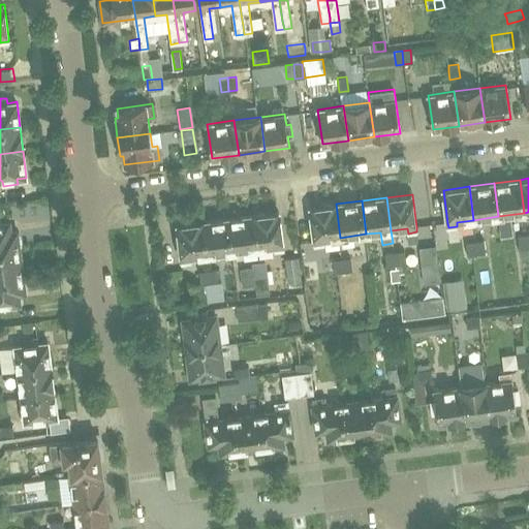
[(323,240),(340,238),(336,204),(310,208),(314,241),(315,241),(315,246),(324,244),(323,240)]
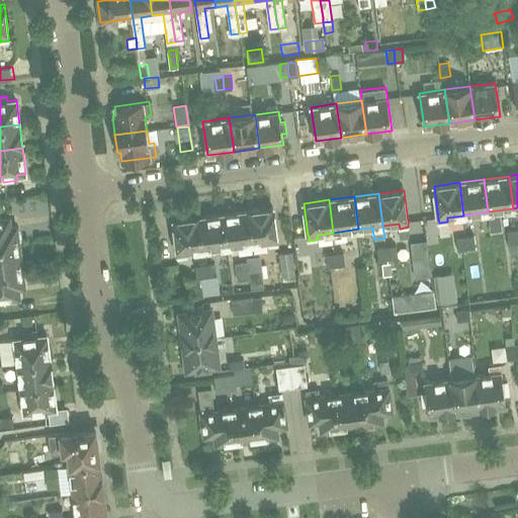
[(249,210),(253,243),(269,241),(269,246),(278,245),(277,240),(273,207),(249,210)]
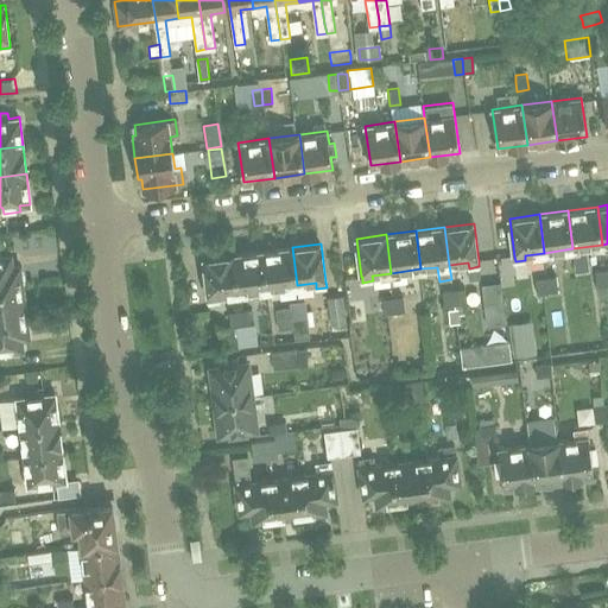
[(267,290),(297,285),(292,247),(264,251),(267,290)]
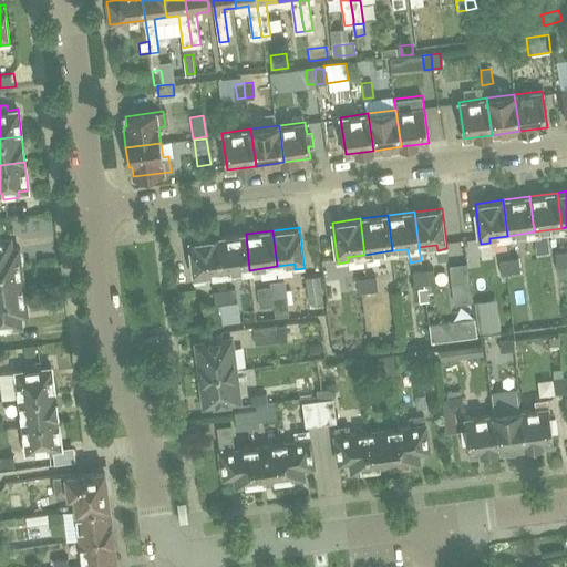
[(0,268),(20,266),(20,264),(21,260),(20,254),(19,251),(18,247),(11,248),(10,238),(1,239),(0,233),(0,268)]
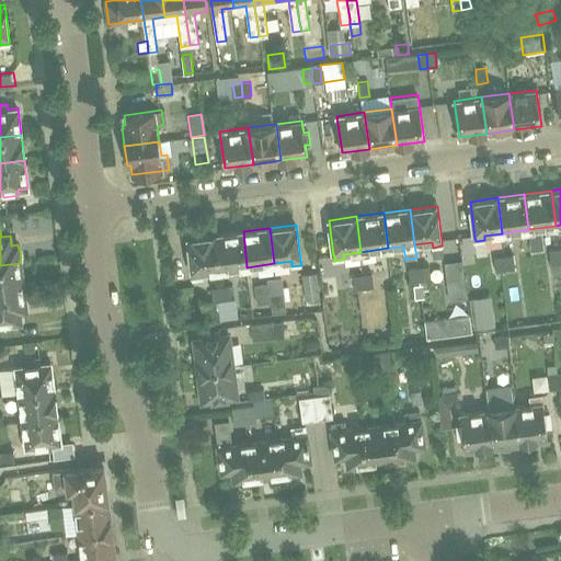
[(220,271),(247,267),(243,231),(216,236),(220,271)]
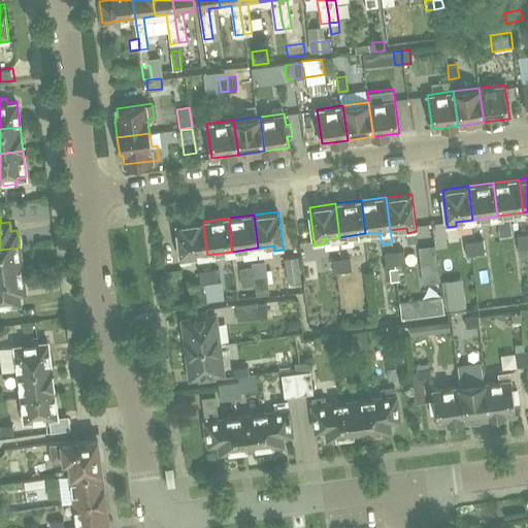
[(190,257),(207,255),(203,222),(177,225),(182,258),(183,263),(191,262),(190,257)]
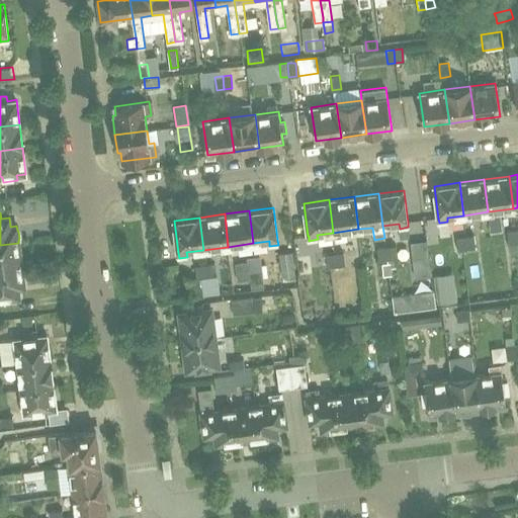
[(509,244),(517,243),(515,229),(507,230),(509,244)]
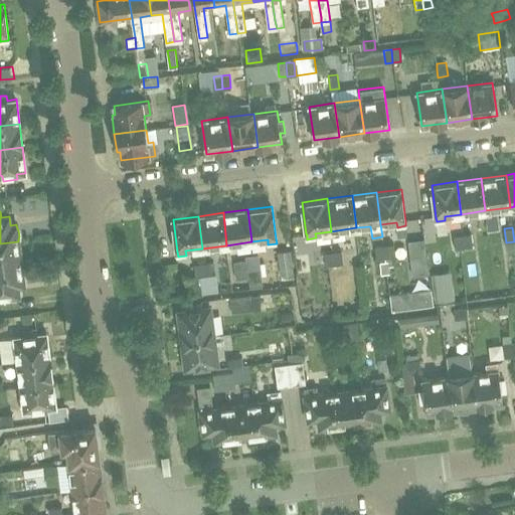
[(464,234),(465,247),(473,246),(472,232),(464,234)]
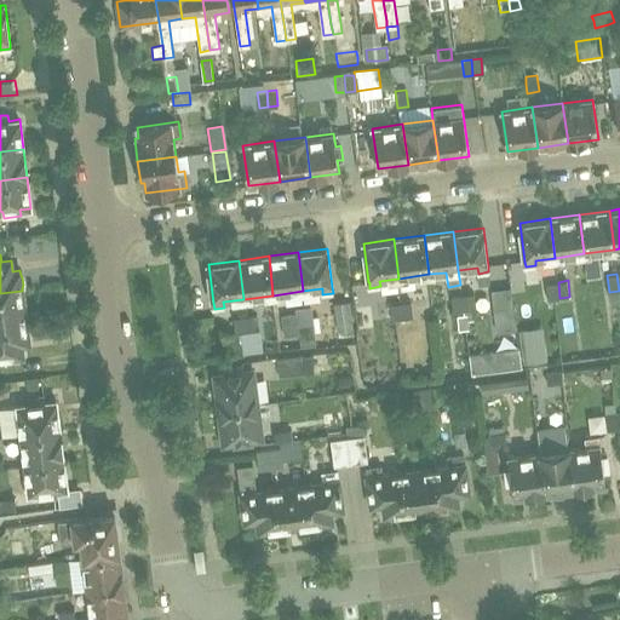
[(550,299),(560,298),(558,282),(549,283),(550,299)]
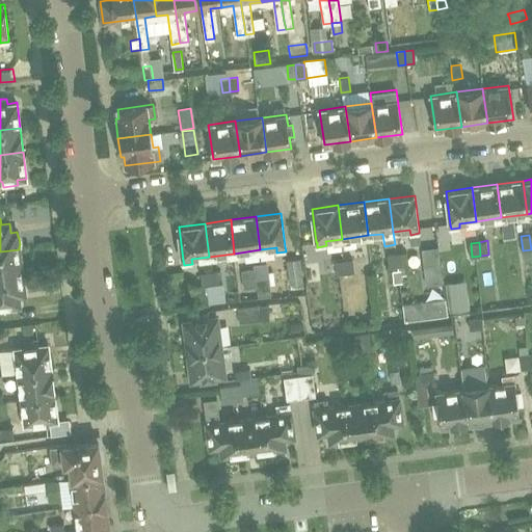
[(442,283),(437,247),(423,249),(427,285),(442,283)]
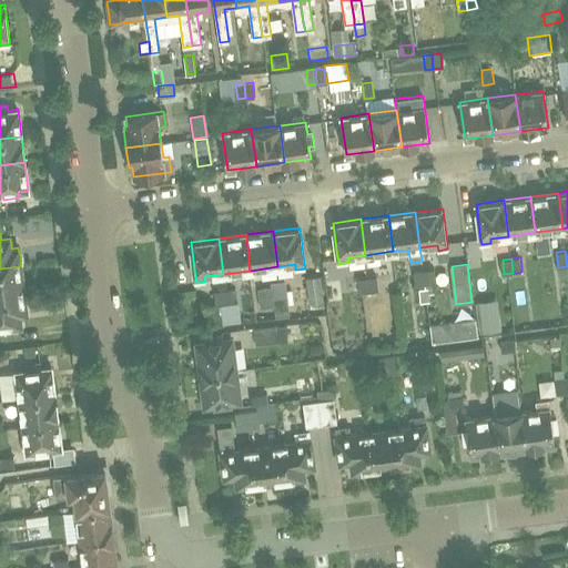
[(0,297),(24,295),(20,266),(0,269),(0,297)]
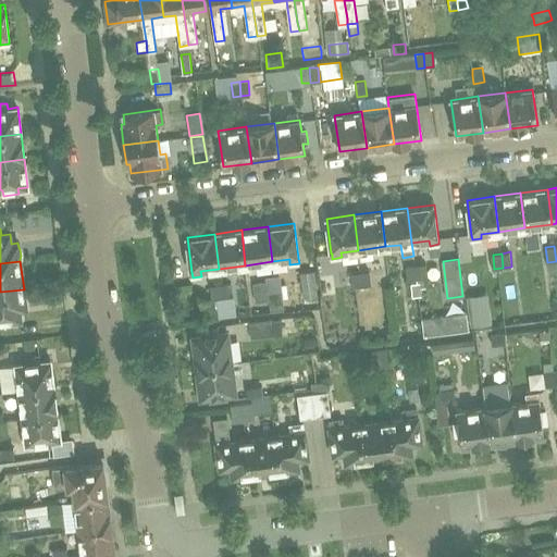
[(423,263),(415,264),(417,280),(425,279),(423,263)]
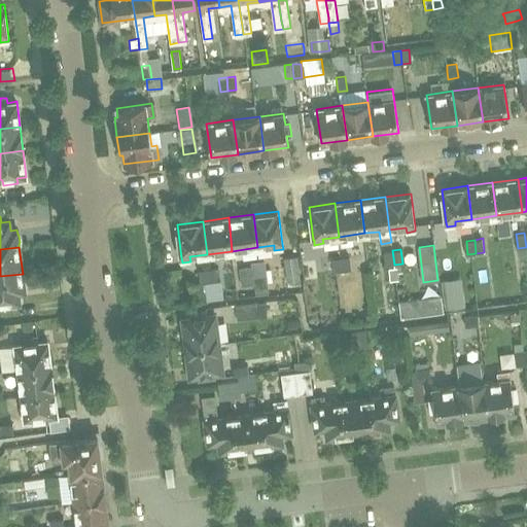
[(386,266),(394,265),(392,250),(384,251),(386,266)]
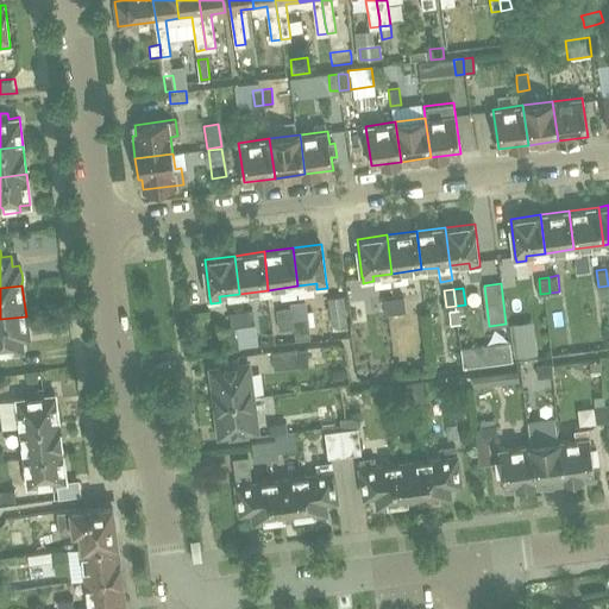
[(333,326),(346,324),(341,295),(328,297),(333,326)]
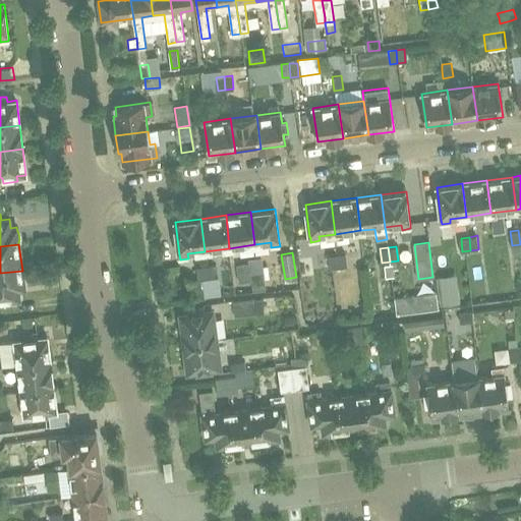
[(337,254),(339,269),(347,268),(345,253),(337,254)]
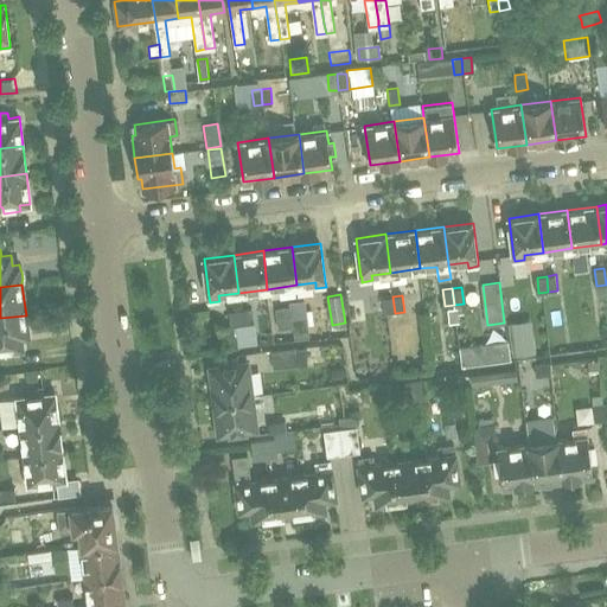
[(385,314),(395,313),(393,296),(383,298),(385,314)]
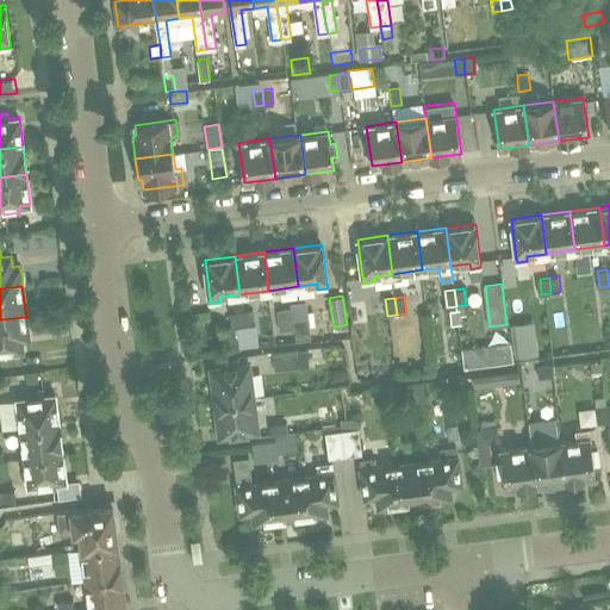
[(293,321),(307,319),(305,303),(292,304),(292,310),(293,321)]
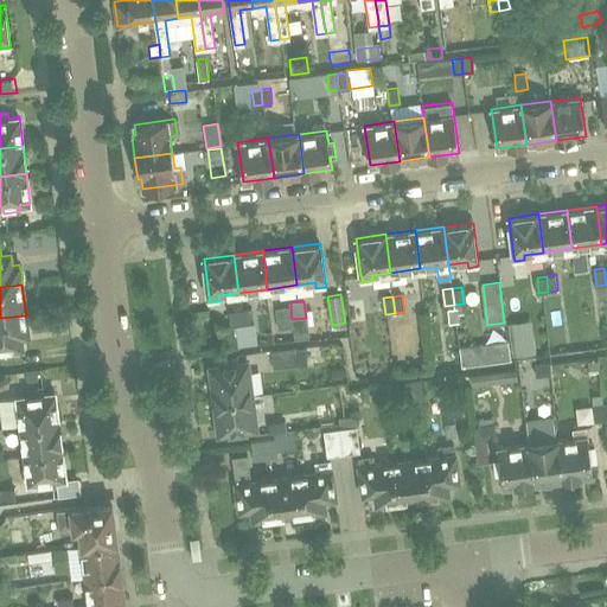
[(241,310),(243,326),(253,325),(250,308),(241,310)]
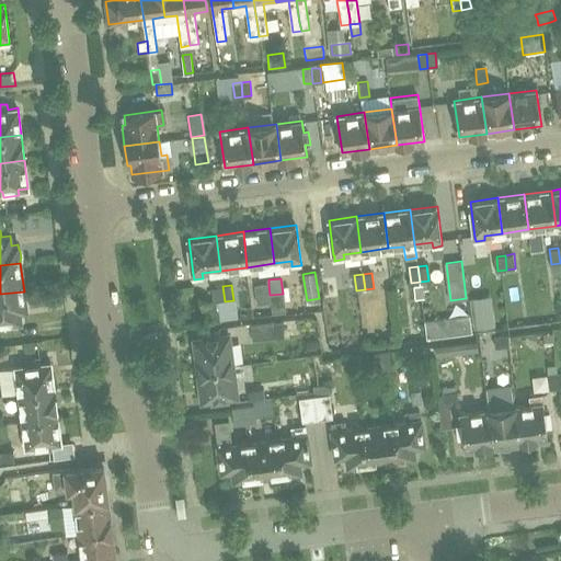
[(271,304),(270,295),(268,285),(255,286),(258,305),(271,304)]
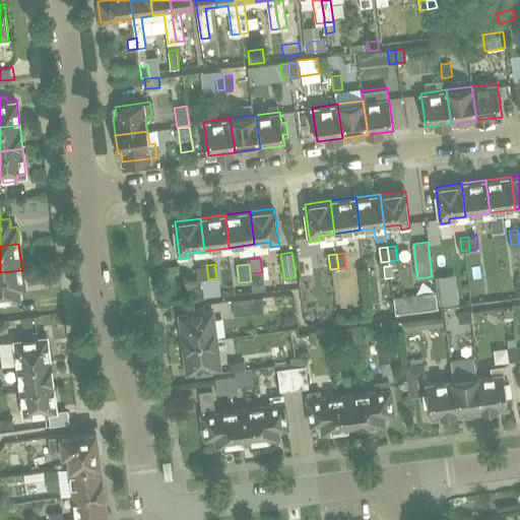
[(200,280),(208,279),(206,265),(198,266),(200,280)]
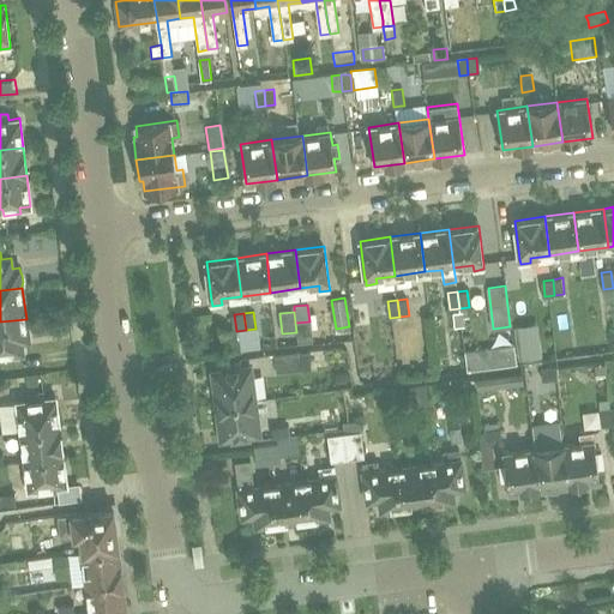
[(0,360),(14,359),(13,353),(23,351),(22,341),(29,339),(28,336),(29,332),(28,325),(26,323),(26,319),(0,321),(0,360)]
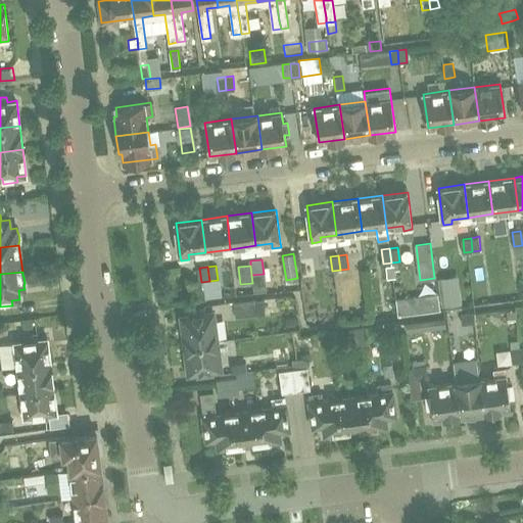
[(251,275),(252,283),(253,291),(266,289),(264,274),(251,275)]
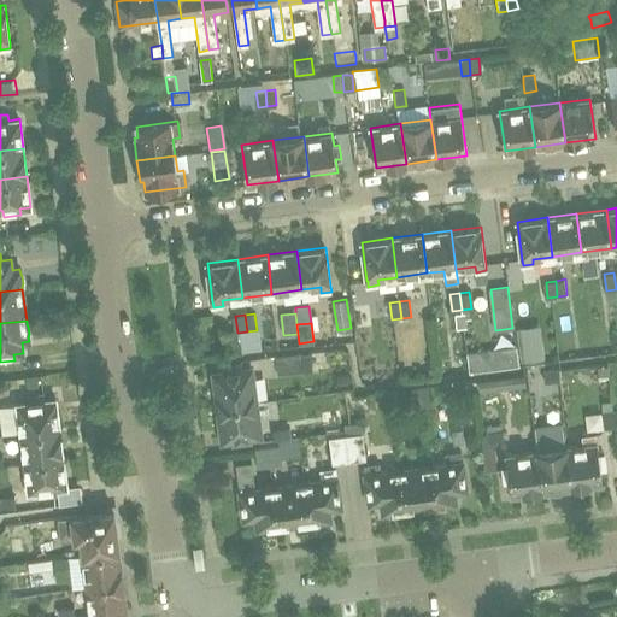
[(540,327),(517,329),(522,363),(545,359),(540,327)]
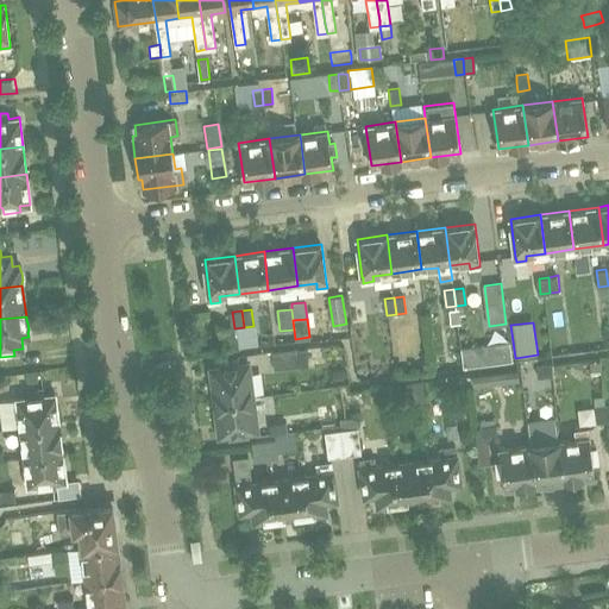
[(237,344),(234,328),(221,330),(223,346),(237,344)]
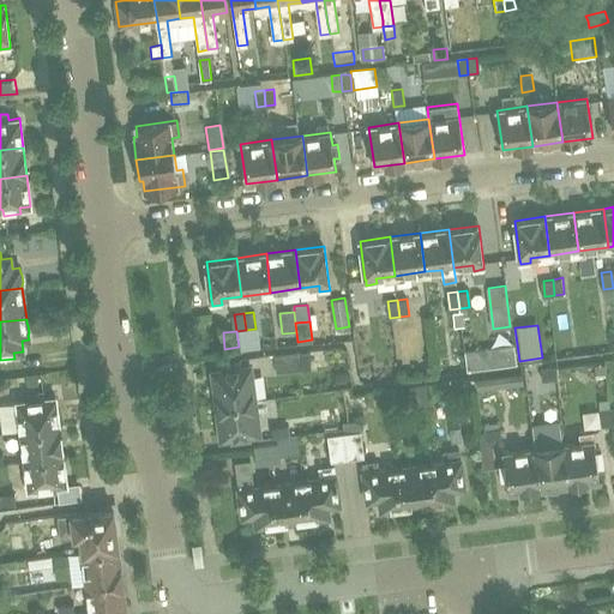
[(515,345),(468,351),(469,371),(517,365),(515,345)]
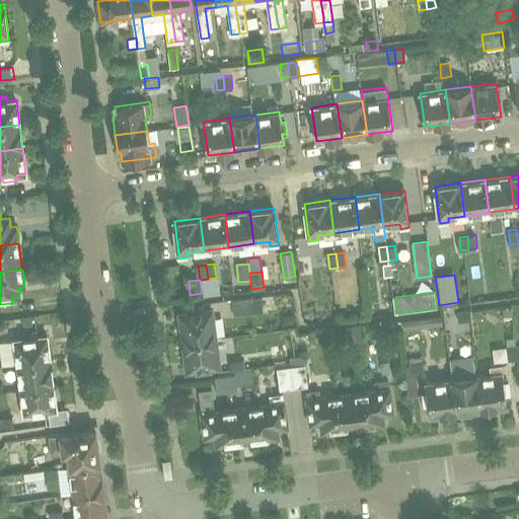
[(251,297),(231,299),(233,313),(263,310),(262,298),(251,299),(251,297)]
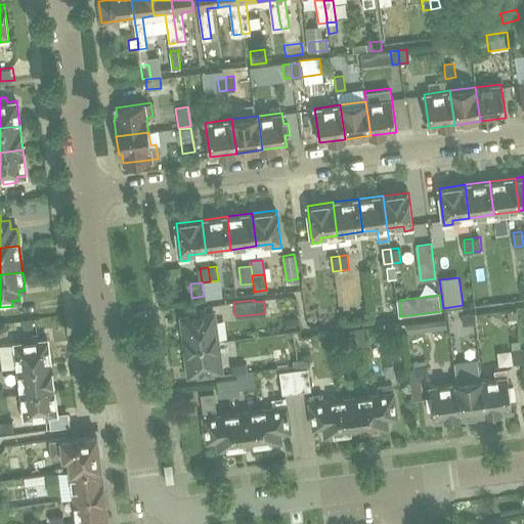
[(185,345),(218,341),(214,311),(206,312),(206,308),(188,310),(189,315),(185,315),(186,330),(183,330),(185,345)]
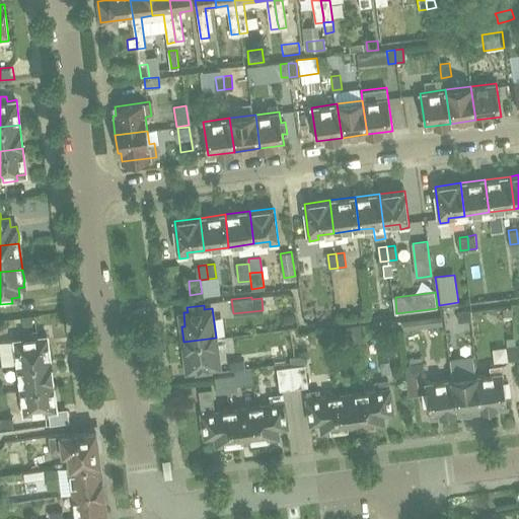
[(503,308),(503,316),(512,316),(511,308),(503,308)]
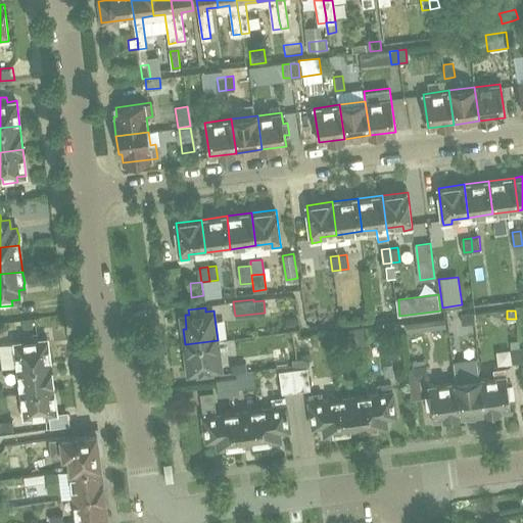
[(474,323),(474,312),(465,313),(461,313),(462,324),(467,323),(474,323)]
